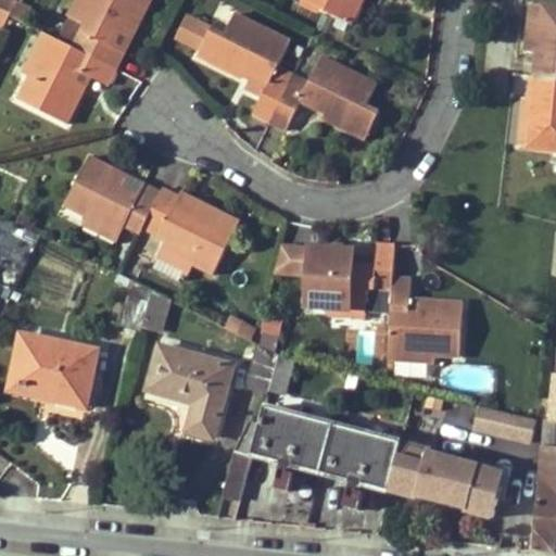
[(17,0),(0,0),(0,9),(11,14),(17,1),(17,0)]
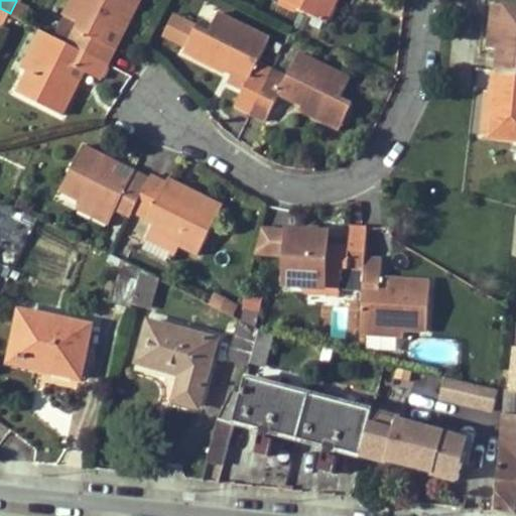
[(78,23),(73,31),(61,26),(55,38),(108,65),(116,48),(140,0),(79,0),(71,19),(78,23)]
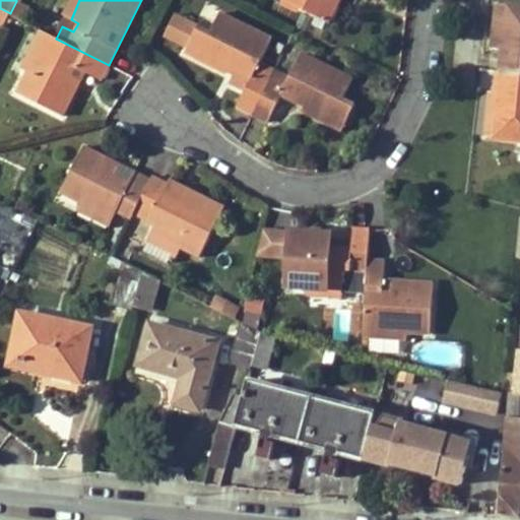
[(71,19),(79,0),(71,0),(64,15),(67,17),(71,19)]
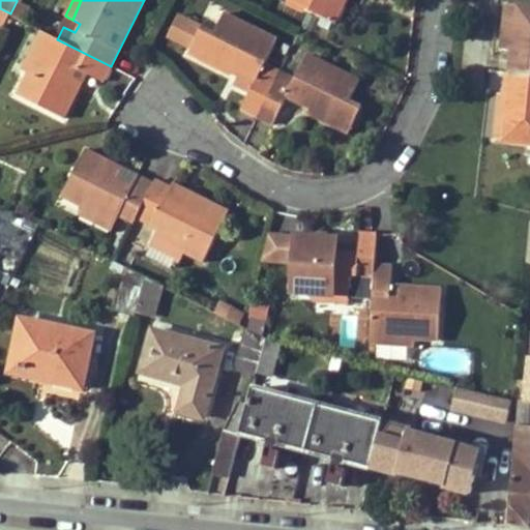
[(291,0),(323,16),(331,0),(291,0)]
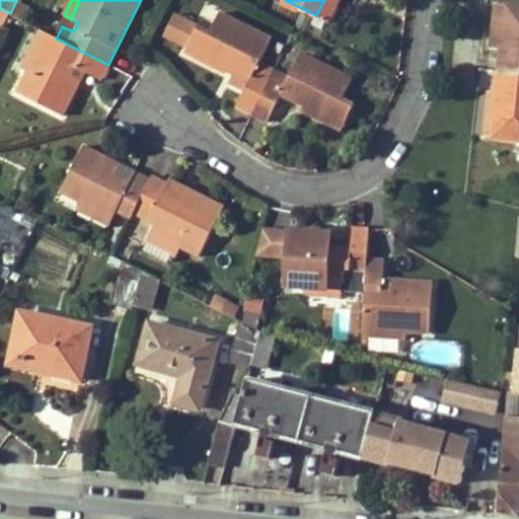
[(324,0),(316,15),(328,21),(339,0),(324,0)]
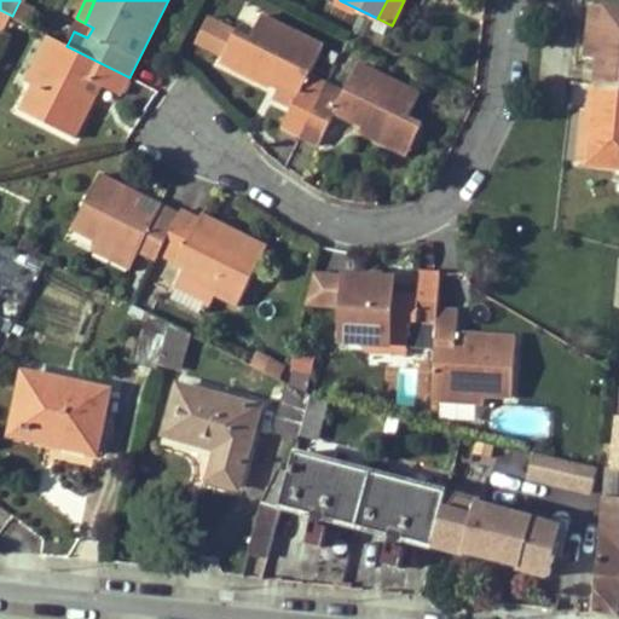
[(10,19),(25,27),(30,15),(28,13),(32,7),(19,1),(12,16),(10,19)]
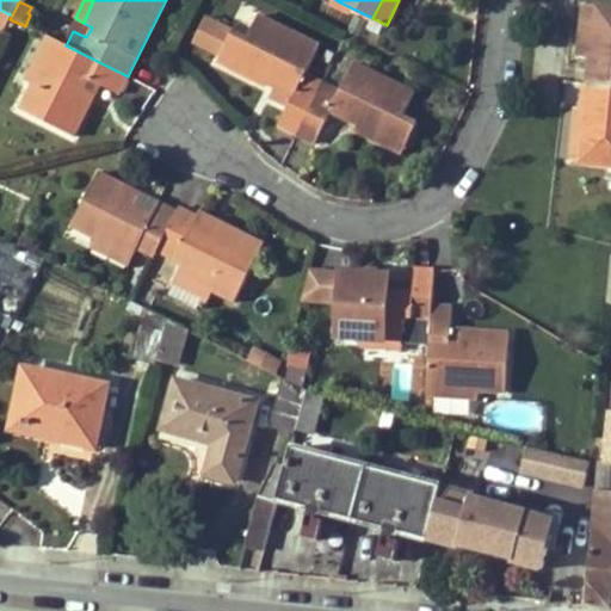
[(610,87),(610,10),(597,8),(588,86),(610,87)]
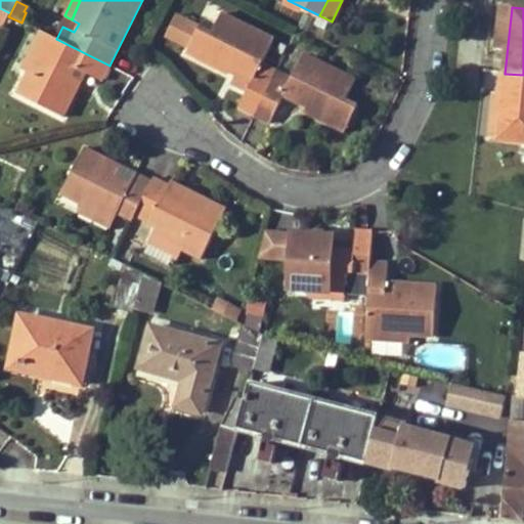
[(0,24),(3,26),(8,16),(10,13),(0,8),(0,24)]
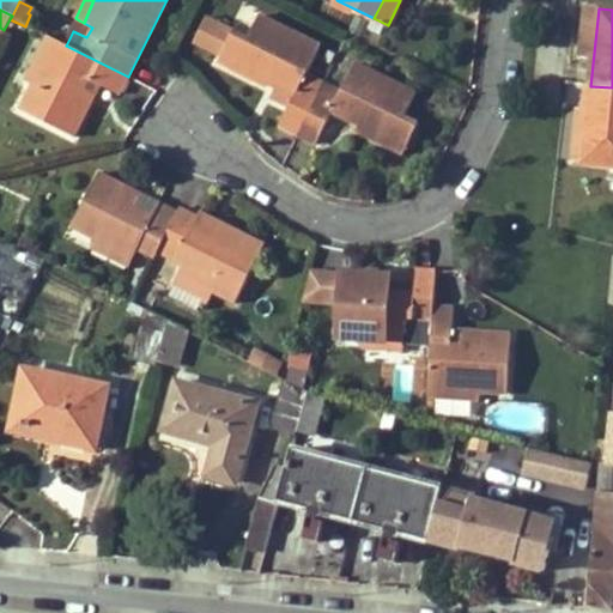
[(283,72),(277,85),(296,95),(279,128),(298,137),(321,90),(303,82),(305,74),(320,46),(261,18),(249,41),(232,34),(220,58),(249,71),(247,78),(266,87),(268,82),(274,70),(283,72)]
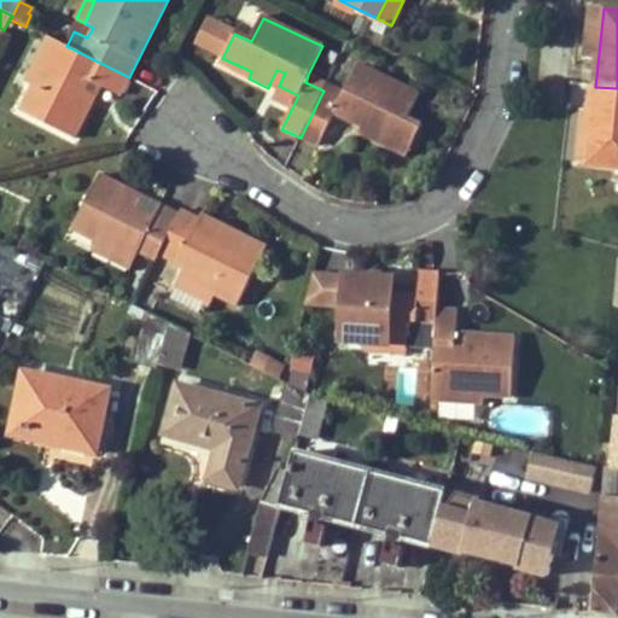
[(87,38),(93,28),(85,23),(80,21),(74,31),(87,38)]
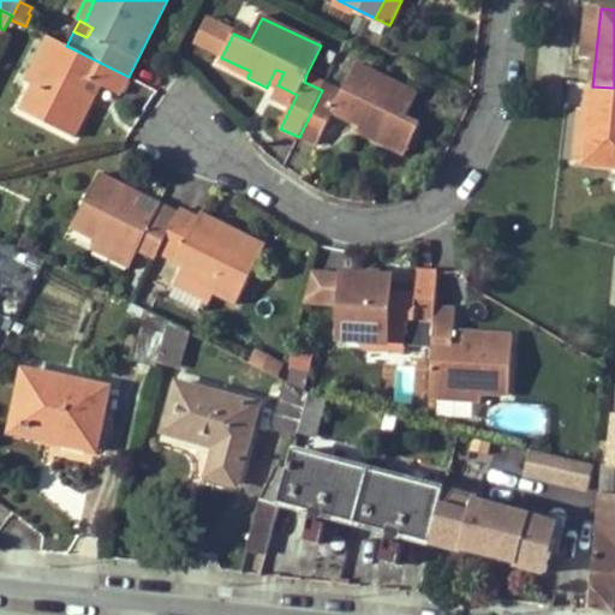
[(23,82),(33,87),(57,41),(47,36),(23,82)]
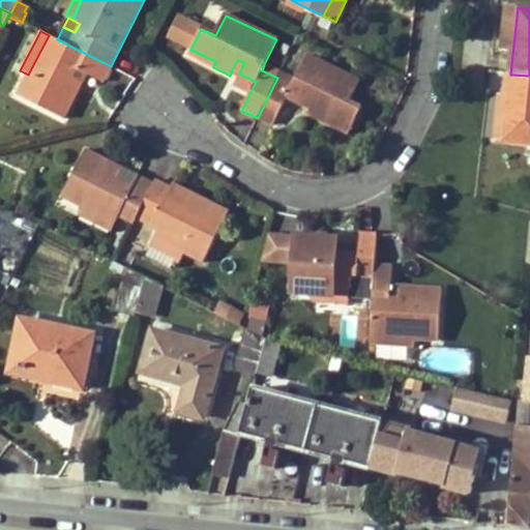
[(63,118),(82,82),(71,78),(76,68),(86,74),(102,82),(111,66),(57,39),(49,35),(28,75),(18,95),(63,118)]
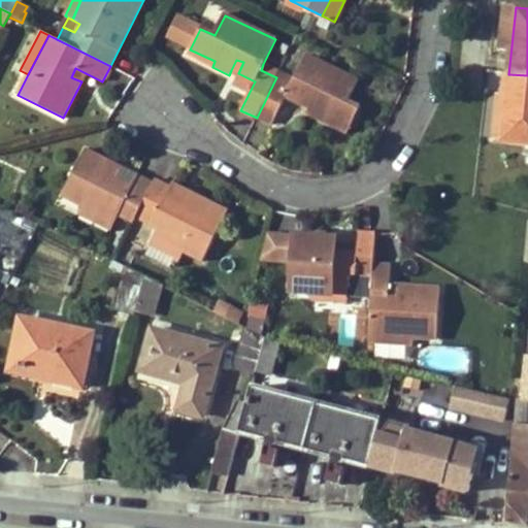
[(212,67),(215,61),(190,50),(188,55),(212,67)]
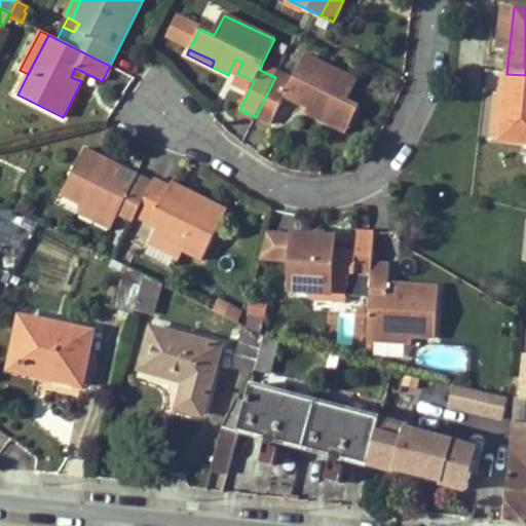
[(321,120),(324,114),(350,126),(359,108),(345,102),(355,80),(304,55),(293,78),(277,71),(275,77),(256,117),(270,124),(285,96),(302,104),(306,94),(312,97),(307,107),(304,113),(321,120)]
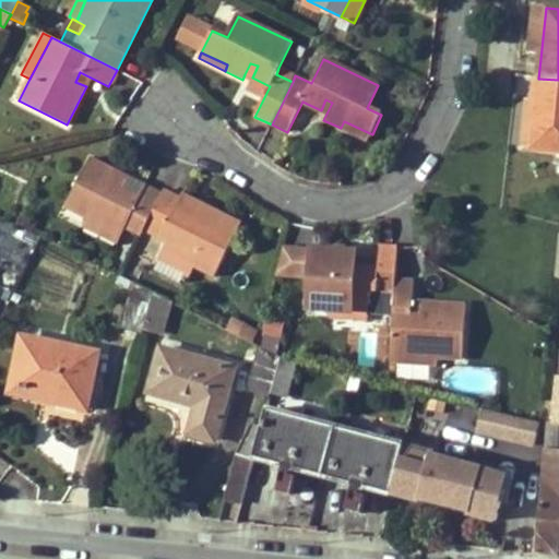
[(258,66),(250,63),(245,74),(252,78),(258,66)]
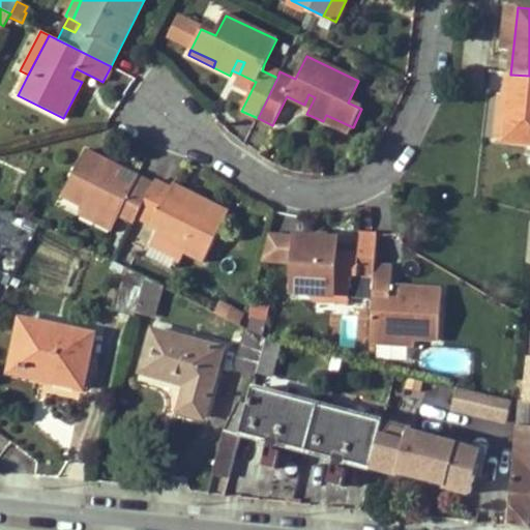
[(277,78),(280,71),(264,64),(262,70),(277,78)]
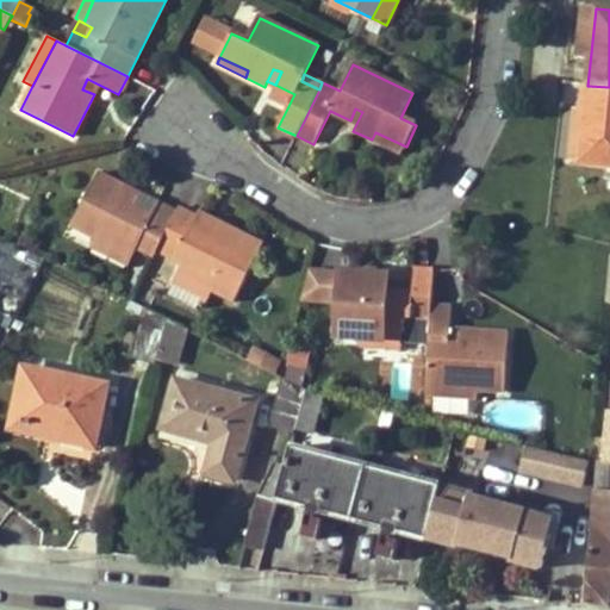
[(94,94),(99,85),(87,79),(82,89),(94,94)]
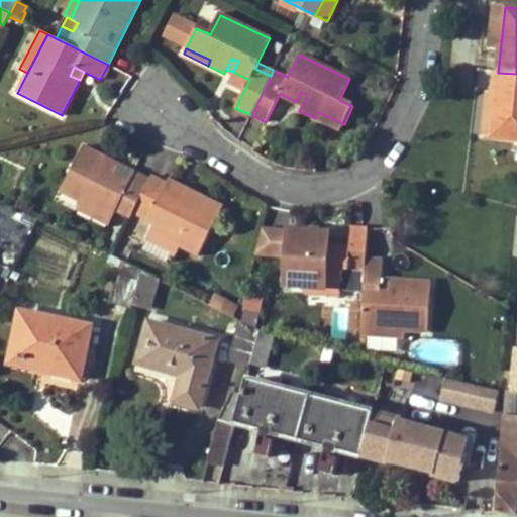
[(491,137),(516,139),(516,74),(498,73),(491,137)]
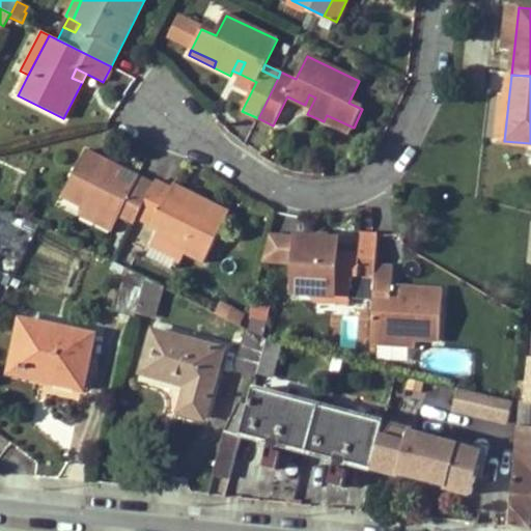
[(309,94),(305,105),(310,108),(315,98),(309,94)]
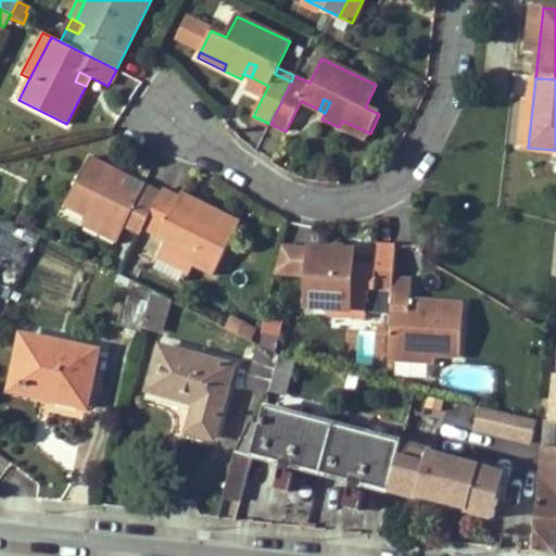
[(370,134),(342,121),(339,127),(366,140),(370,134)]
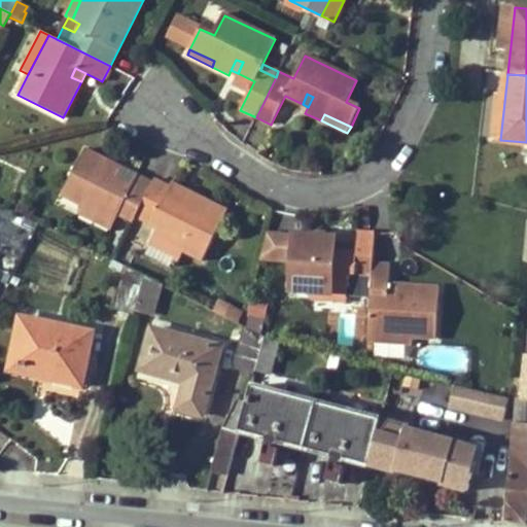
[(84,206),(115,221),(118,214),(134,222),(137,217),(148,195),(133,187),(139,176),(85,150),(62,195),(84,206)]
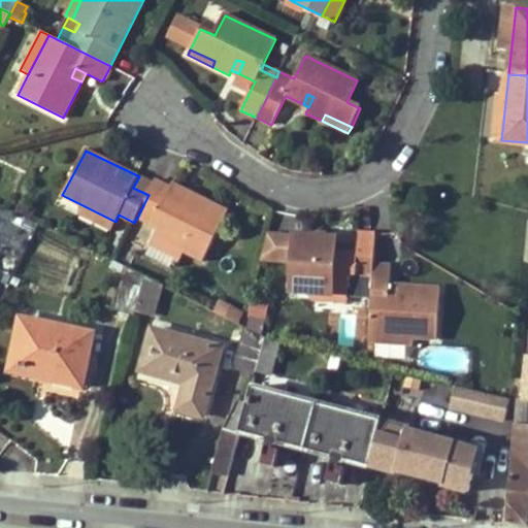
[(149,195),(155,184),(139,176),(133,188),(149,195)]
